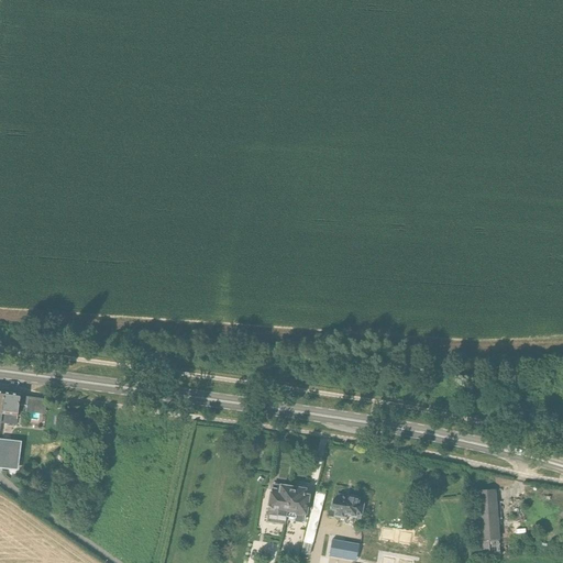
[(1,423),(18,426),(19,417),(25,418),(28,398),(21,397),(21,396),(6,394),(1,423)]
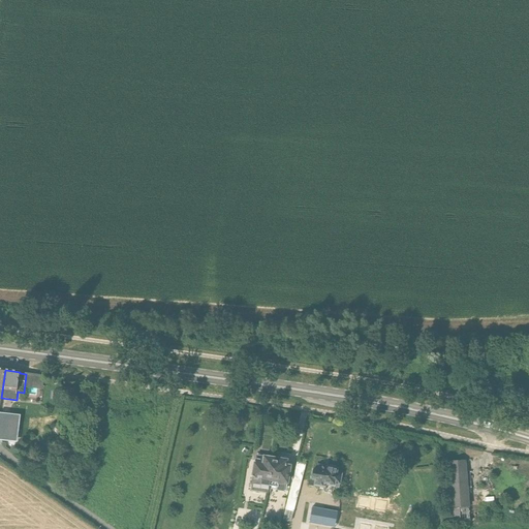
[(19,416),(0,413),(0,439),(16,441),(19,416)]
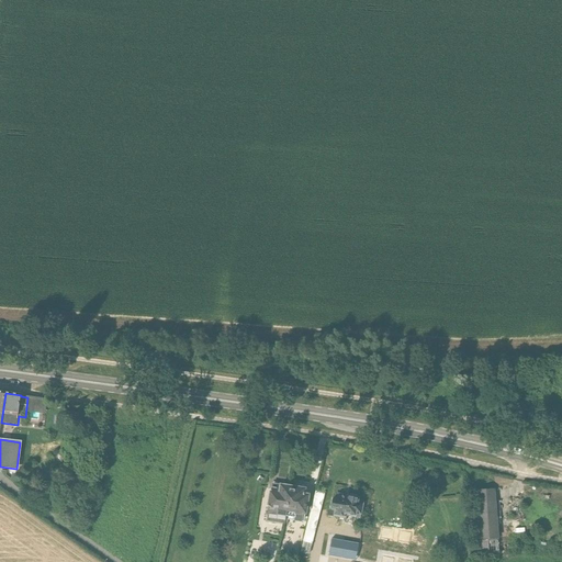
[(285,517),(287,517),(291,487),(277,485),(276,490),(271,490),(267,515),(285,517)]
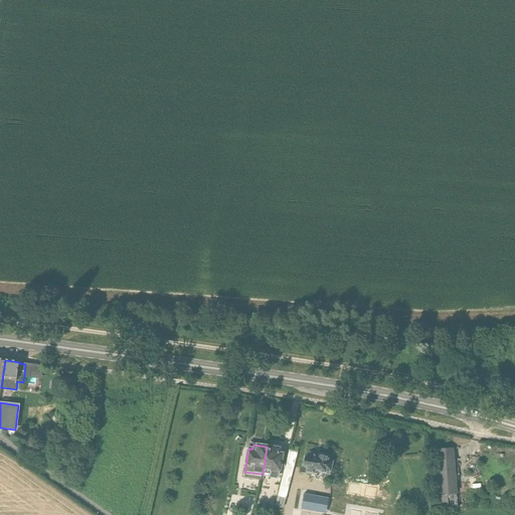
[(279,479),(280,472),(283,454),(279,454),(279,449),(267,447),(263,474),(270,475),(270,478),(277,479),(279,479)]
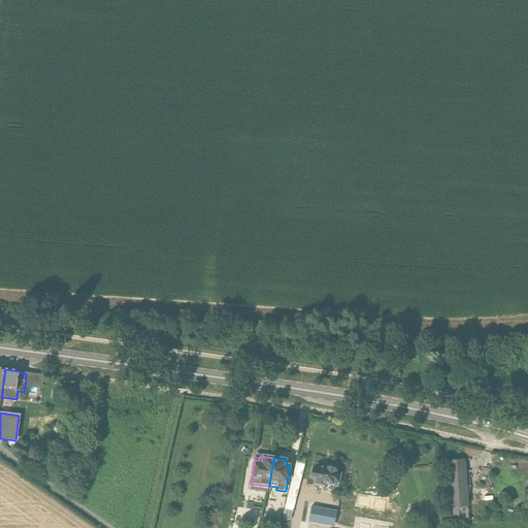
[(448,521),(469,519),(464,459),(443,460),(448,521)]
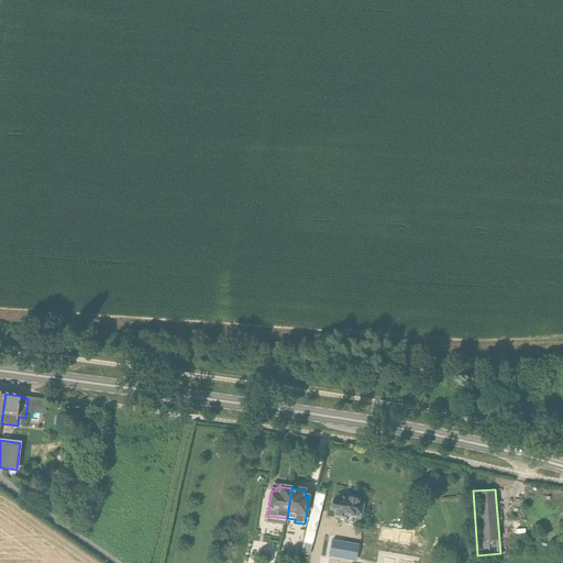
[(306,562),(315,530),(320,531),(321,525),(316,523),(322,495),(317,493),(298,562),(306,562)]
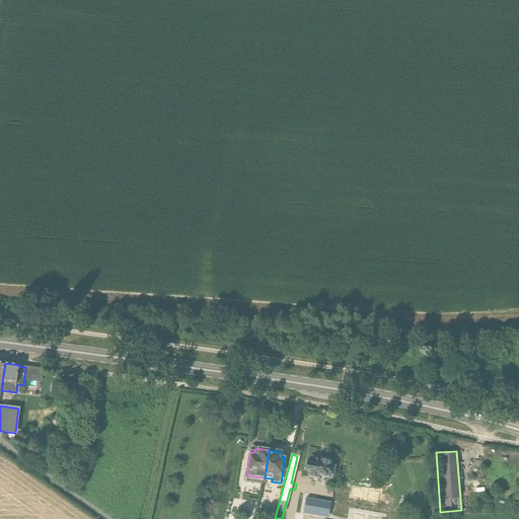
[(329,475),(334,475),(335,465),(330,464),(330,460),(312,456),(312,459),(309,459),(309,461),(307,461),(305,470),(309,471),(307,477),(319,479),(319,477),(328,478),(329,475)]
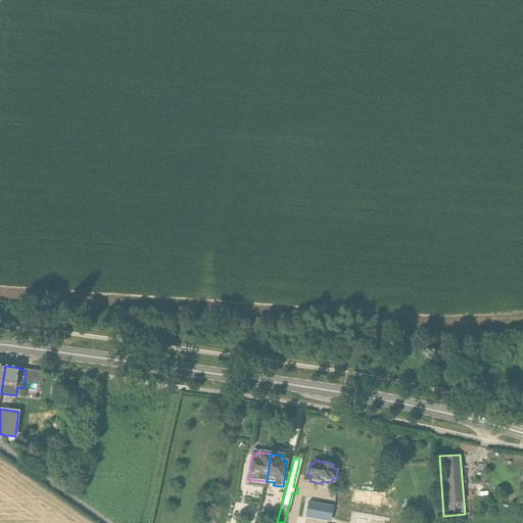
[(368,492),(355,490),(353,501),(366,503),(368,492)]
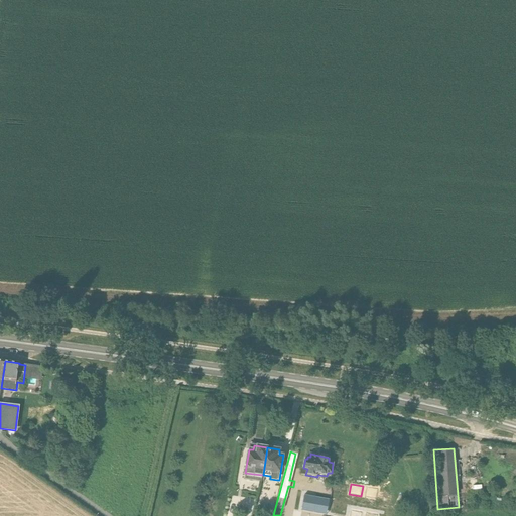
[(386,515),(387,485),(380,485),(379,515),(386,515)]
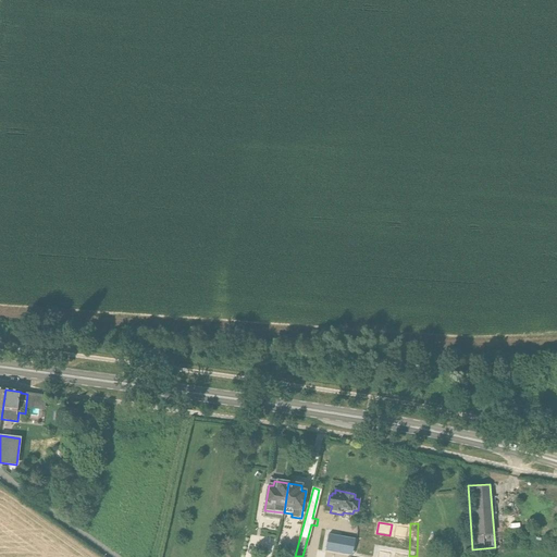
[(409,529),(396,527),(394,537),(407,540),(409,529)]
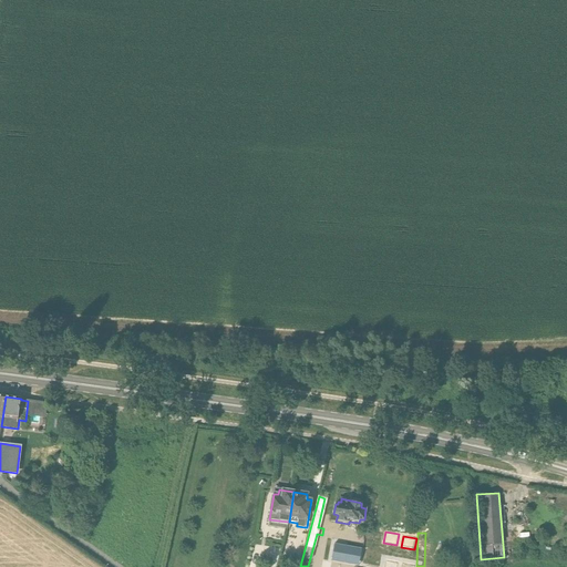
[(378,566),(378,542),(368,542),(368,566),(378,566)]
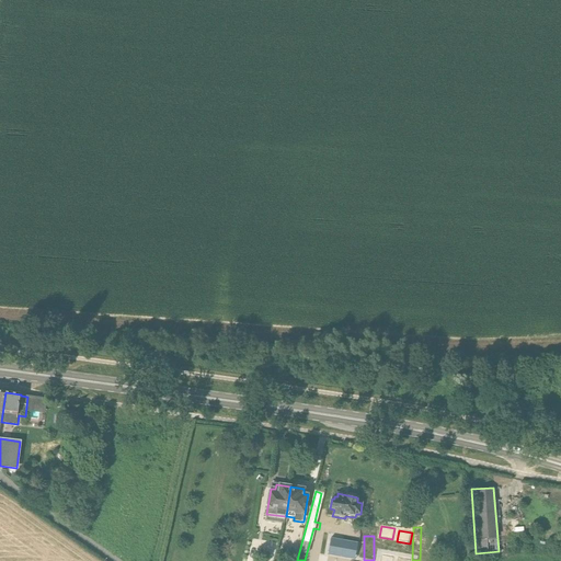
[(354,544),(331,539),(329,553),(351,558),(354,544)]
